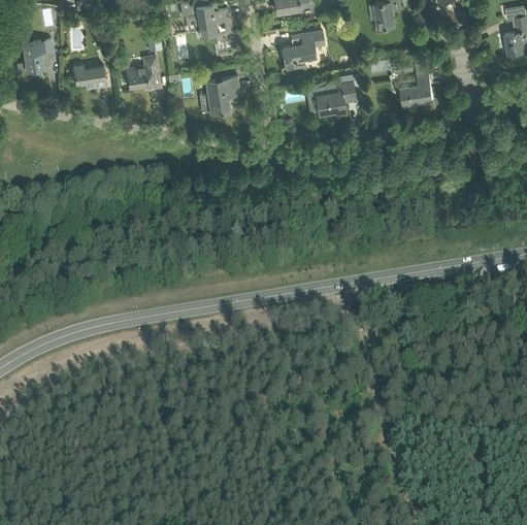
[(90,0),(91,2),(77,4),(78,12),(101,8),(99,0),(90,0)]
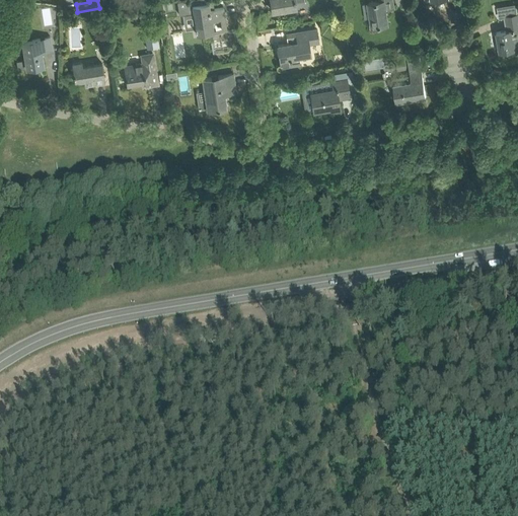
[(209,0),(178,5),(179,18),(194,16),(198,38),(215,35),(215,31),(214,24),(221,23),(222,30),(223,34),(228,33),(224,10),(215,12),(211,12),(209,0)]
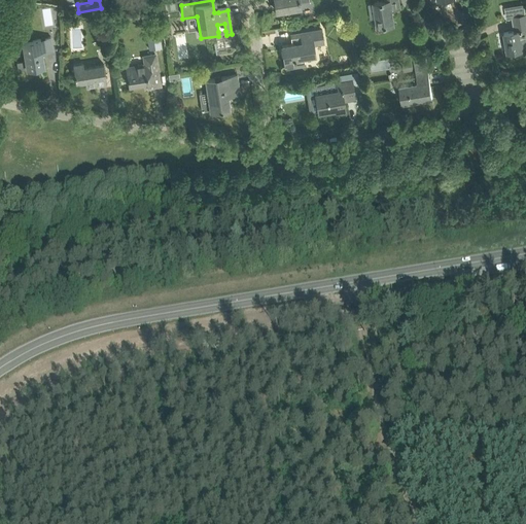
[(275,0),(278,14),(287,13),(302,10),(301,4),(310,3),(309,0),(275,0)]
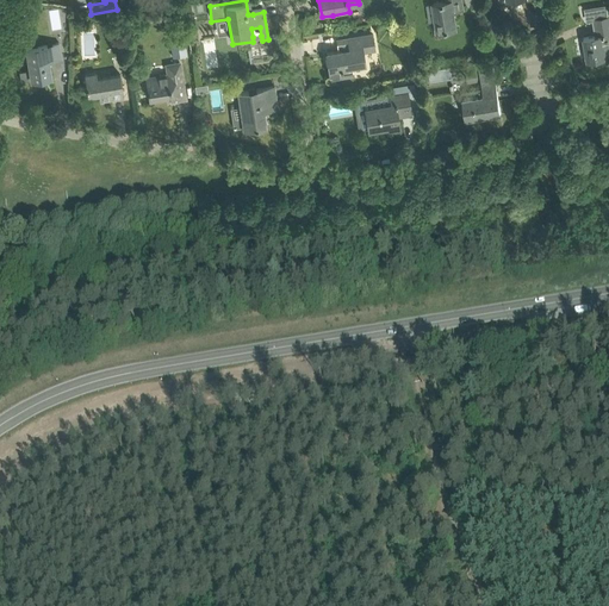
[(435,8),(429,10),(432,26),(435,26),(437,25),(439,35),(442,33),(445,33),(457,32),(454,14),(464,13),(461,0),(446,0),(447,5),(435,6),(435,8)]
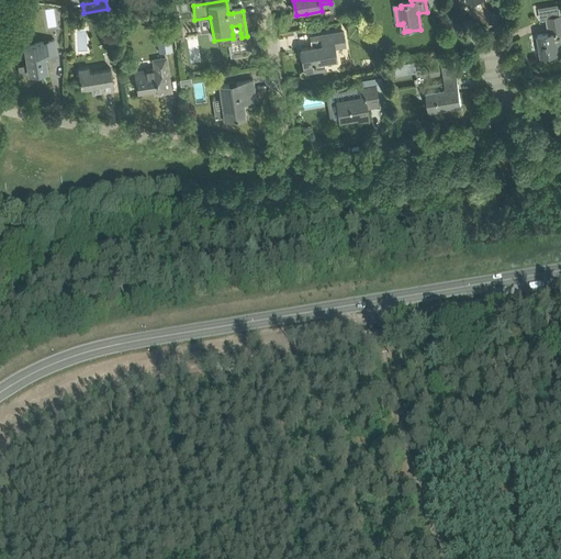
[(550,36),(539,38),(542,59),(560,56),(560,11),(560,10),(551,12),(551,10),(540,12),(542,23),(548,22),(549,29),(550,36)]
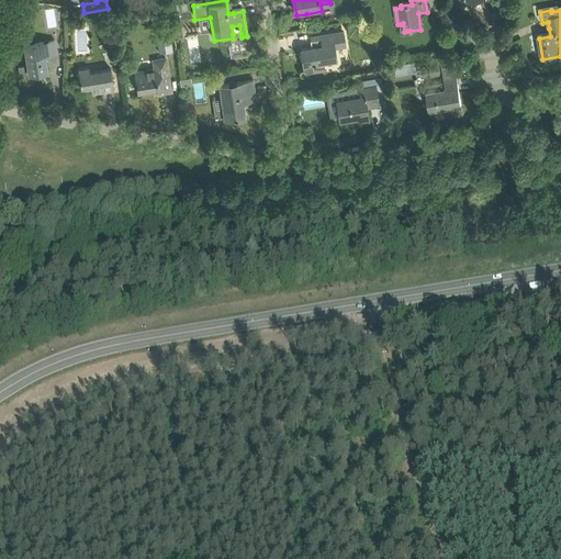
[(170,35),(157,36),(160,56),(174,54),(171,46),(170,35)]
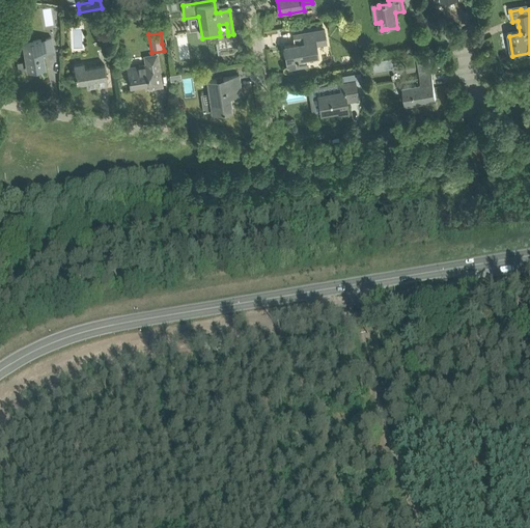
[(295,48),(285,50),(288,71),(298,68),(298,71),(308,70),(307,61),(318,59),(316,49),(315,43),(326,42),(325,33),(314,34),(304,36),(306,46),(295,48)]
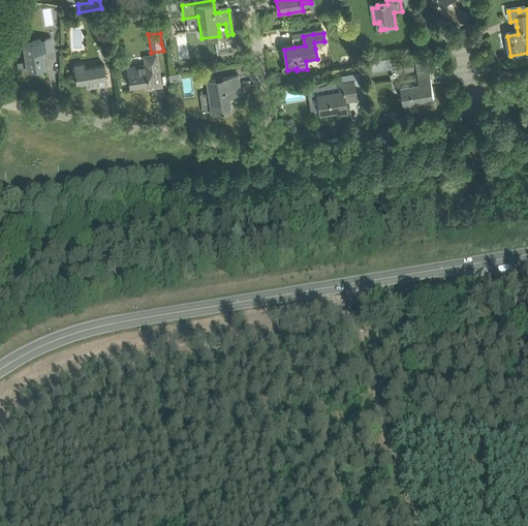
[(53,40),(24,45),(29,72),(45,69),(42,56),(55,54),(53,40)]
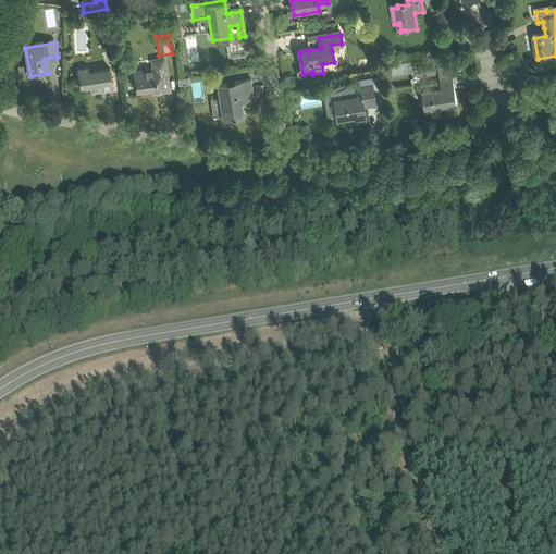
[(155,71),(135,74),(137,85),(136,85),(136,88),(137,88),(138,94),(152,91),(153,96),(162,95),(171,94),(169,83),(165,61),(153,63),(155,71)]
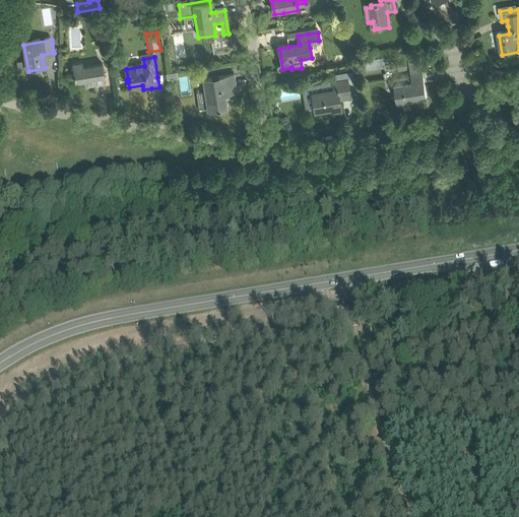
[(413,84),(395,87),(398,105),(428,100),(424,74),(420,58),(408,60),(411,76),(412,78),(413,84)]
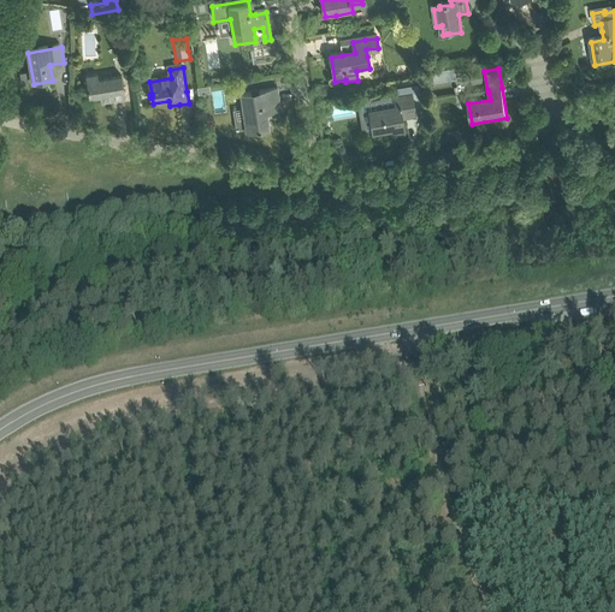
[(88,84),(84,85),(86,91),(88,90),(90,101),(101,99),(102,106),(126,102),(124,90),(122,78),(99,82),(99,77),(87,79),(88,84)]
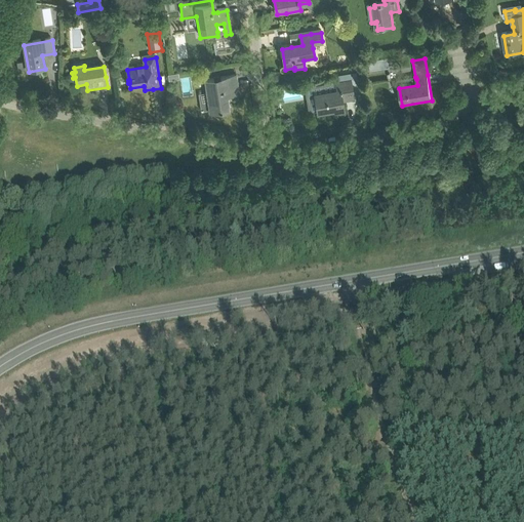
[(237,77),(206,82),(207,95),(210,113),(210,114),(230,112),(228,98),(240,96),(240,95),(238,95),(237,90),(239,89),(237,77)]
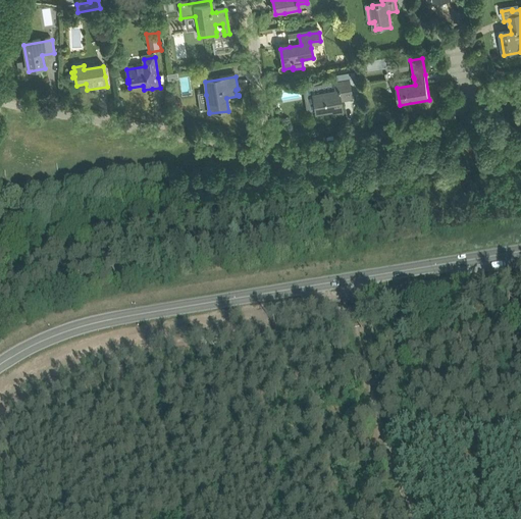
[(335,85),(304,91),(306,91),(310,113),(308,113),(308,114),(316,112),(316,113),(316,114),(317,114),(333,111),(333,114),(334,115),(343,113),(342,104),(341,100),(352,98),(352,101),(353,101),(350,84),(335,86),(335,85)]
